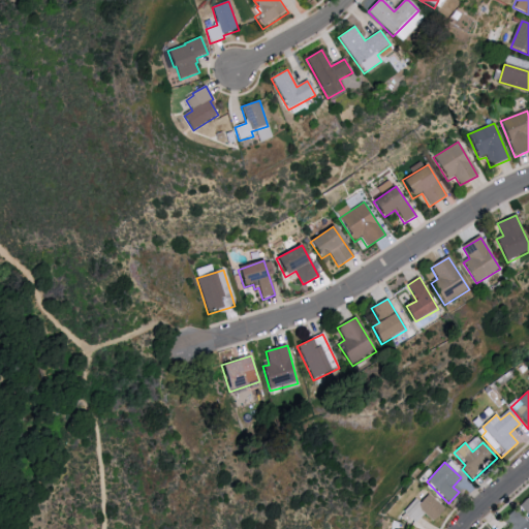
[(403,516),(422,492),(444,509),(434,524),(424,516),(415,526),(403,516)]
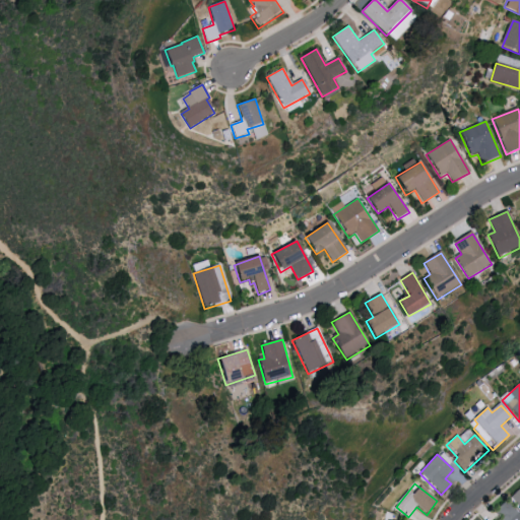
[(519,490),(511,498),(519,508),(519,490)]
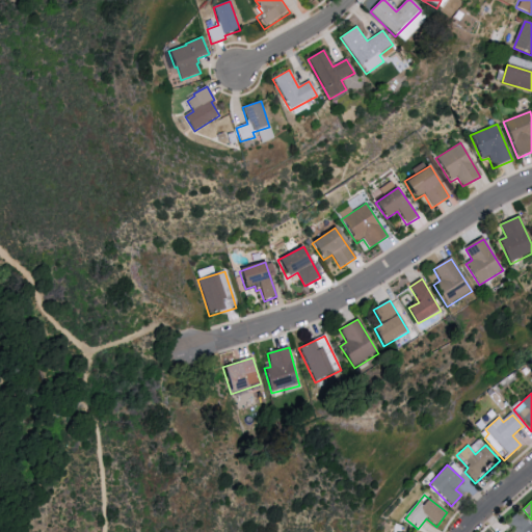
[(511,531),(513,531),(506,524),(519,512),(531,527),(531,531),(511,531)]
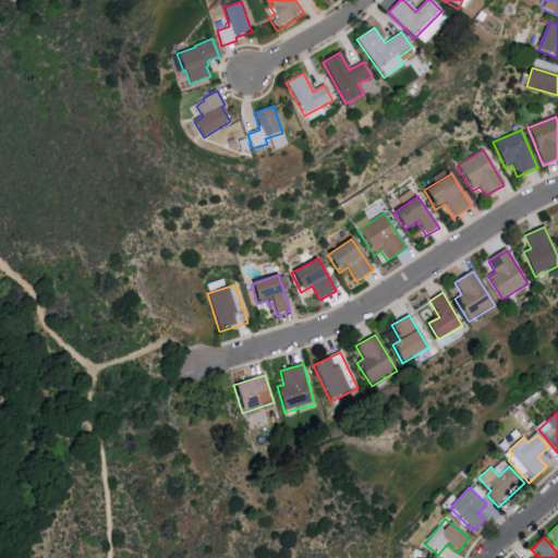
All buildings are outlined.
